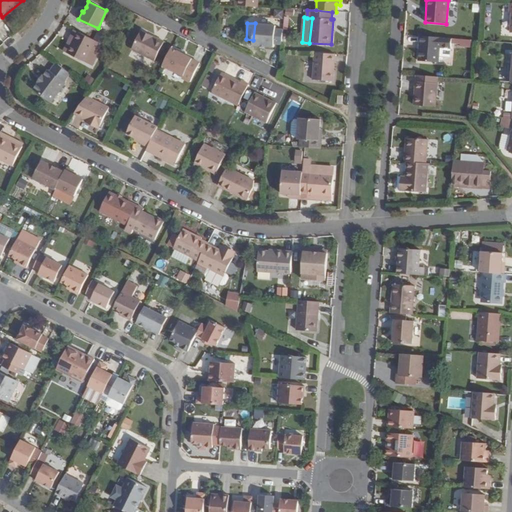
[(276,26),(255,23),(253,40),(253,45),(274,46),(274,44),(282,44),(283,29),(276,29),(276,26)]
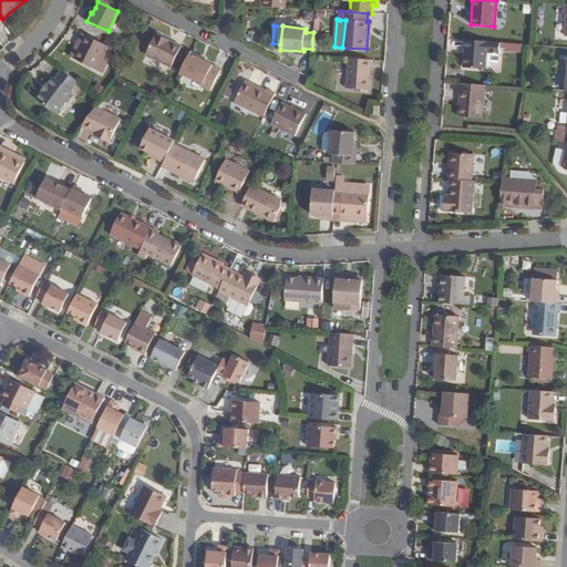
[(157,32),(146,53),(172,66),(183,45),(157,32)]
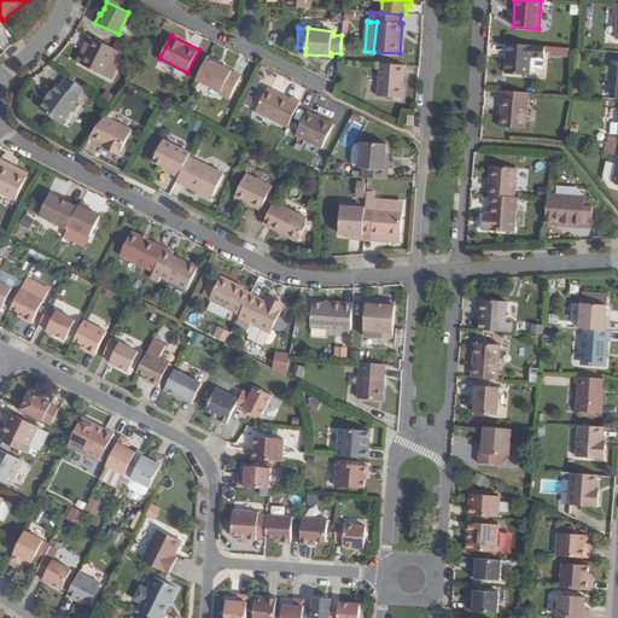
[(92,36),(80,62),(104,74),(116,48),(92,36)]
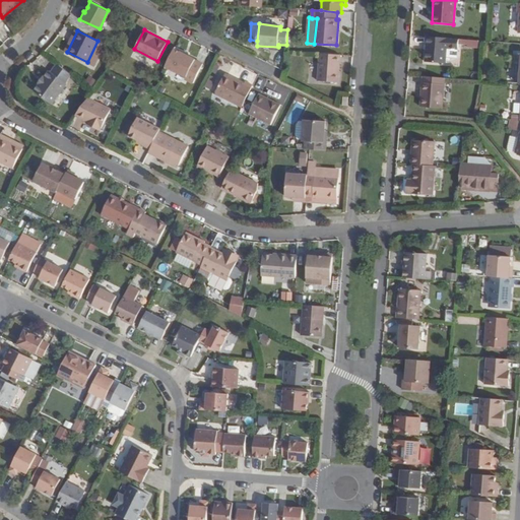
[(447,38),(427,37),(426,45),(428,45),(427,50),(426,50),(425,62),(445,63),(447,38)]
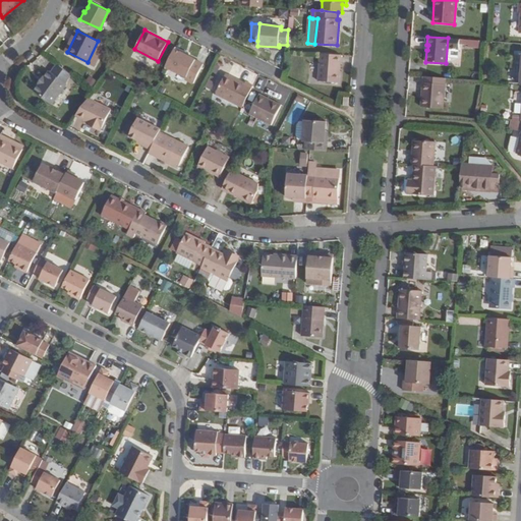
[(176,46),(166,65),(187,76),(185,80),(193,84),(204,63),(188,55),(182,52),(183,50),(176,46)]
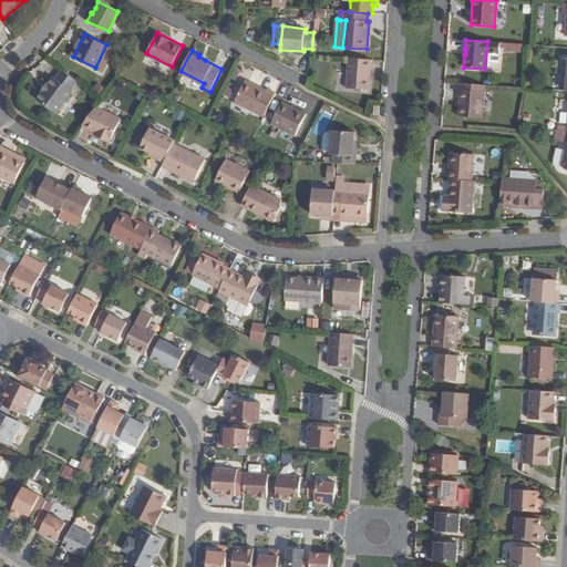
[(371,60),(349,58),(347,88),(369,90),(371,60)]
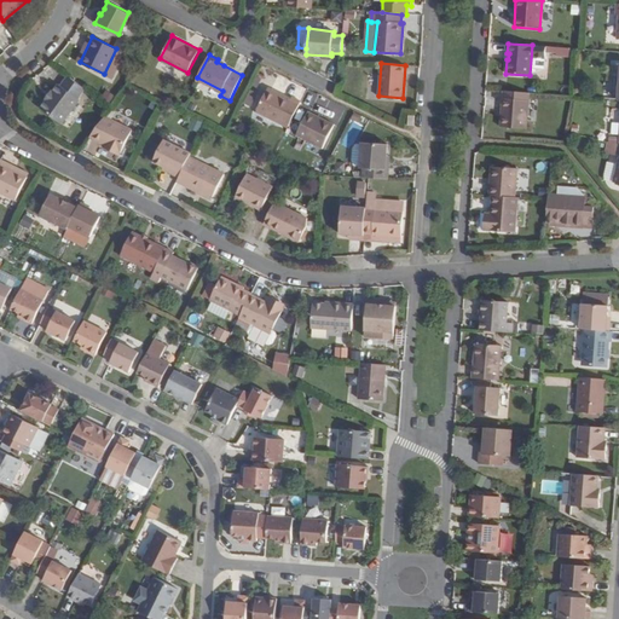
[(86,74),(84,82),(102,88),(104,80),(86,74)]
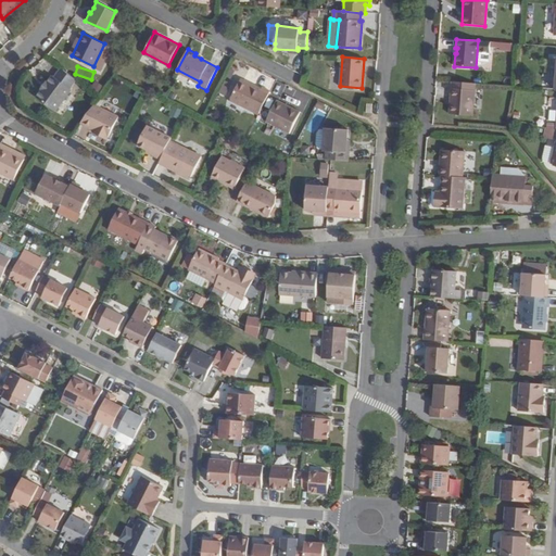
[(42,89),(36,97),(55,111),(72,89),(70,88),(77,78),(61,67),(55,76),(53,75),(48,81),(47,80),(40,88),(42,89)]
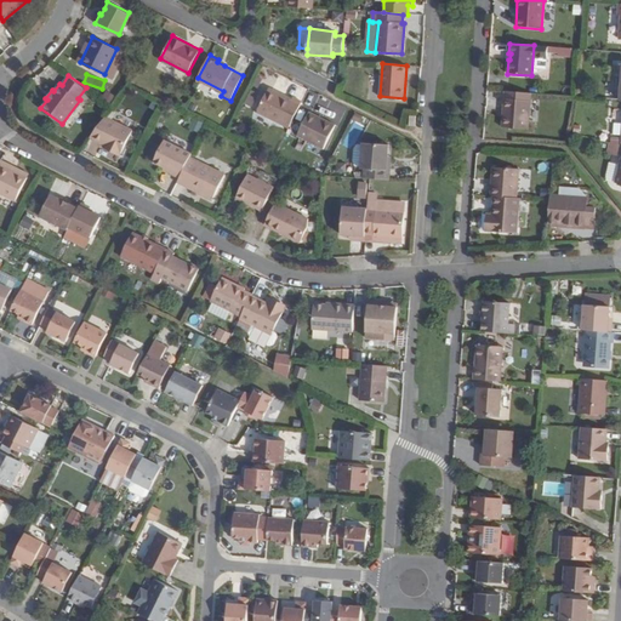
[(269,87),(257,110),(289,127),(302,102),(294,97),(292,100),(269,87)]
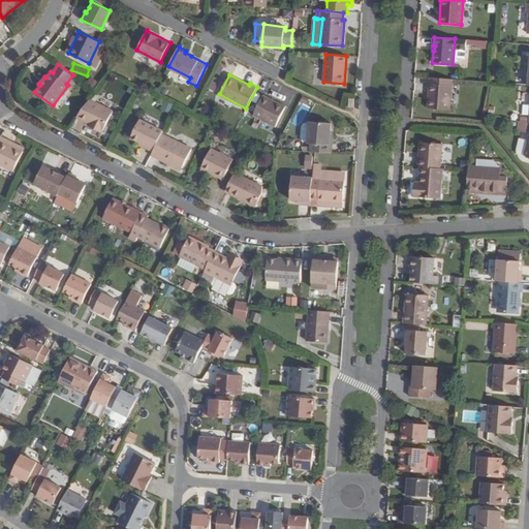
[(207,89),(213,92),(219,80),(212,76),(207,89)]
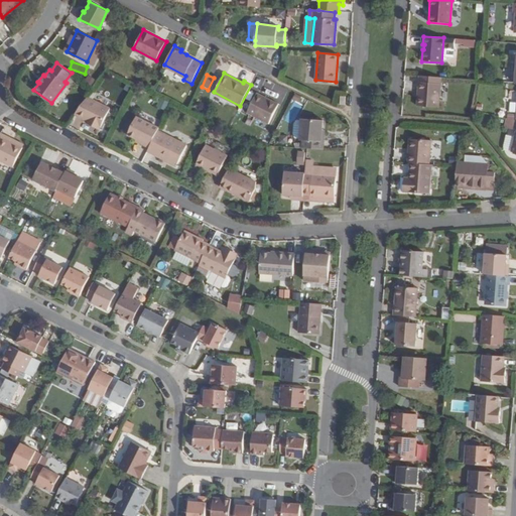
[(440,84),(419,83),(417,106),(438,108),(440,84)]
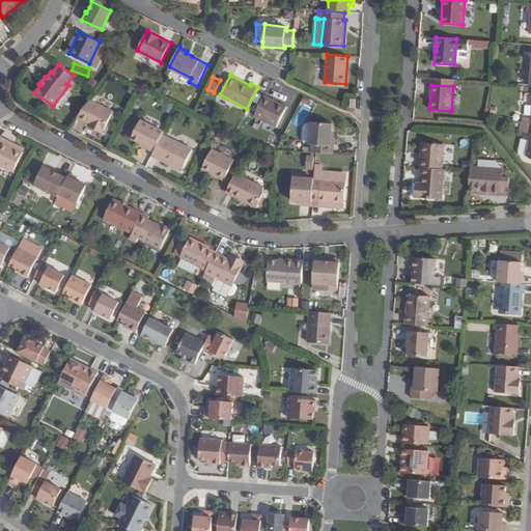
[(276,128),(286,108),(263,96),(254,116),(276,128)]
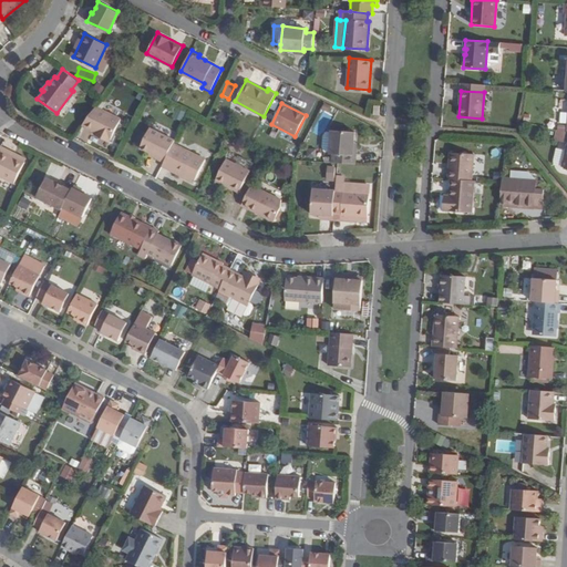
[(96,105),(82,125),(95,132),(100,134),(99,136),(110,142),(121,117),(96,105)]
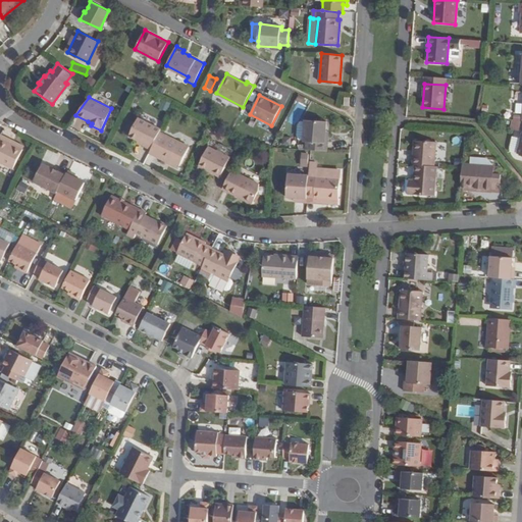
[(168,112),(170,103),(162,101),(159,110),(168,112)]
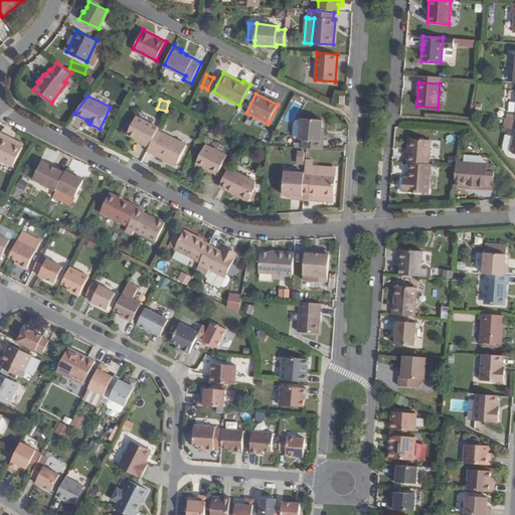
[(292,123),(301,104),(293,100),(284,119),(292,123)]
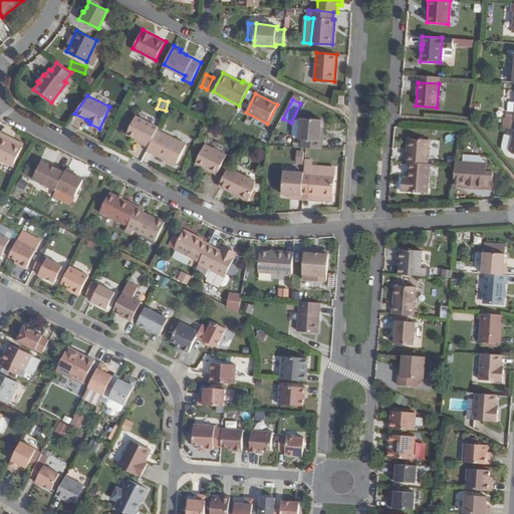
[(136,115),(127,134),(142,141),(141,143),(149,147),(158,130),(159,126),(136,115)]
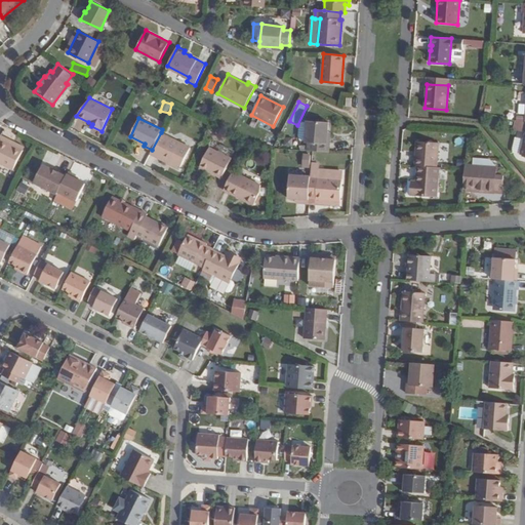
[(308,143),(307,151),(312,151),(328,153),(330,135),(327,135),(327,132),(328,122),(307,121),(307,122),(306,140),(305,143),(308,143)]
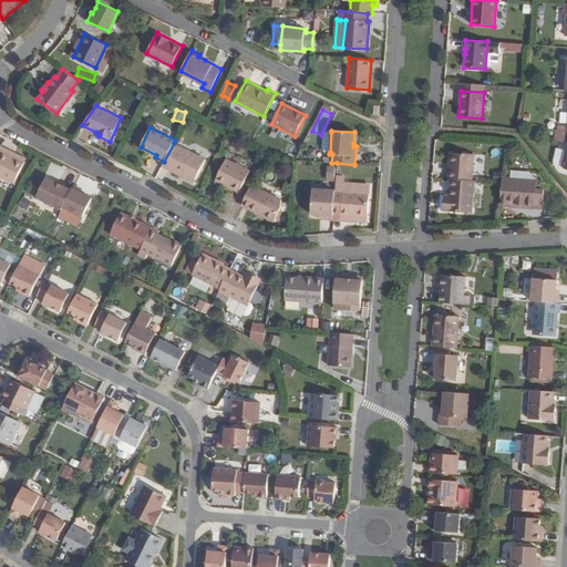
[(325,152),(330,152),(331,132),(326,132),(322,136),(322,147),(325,152)]
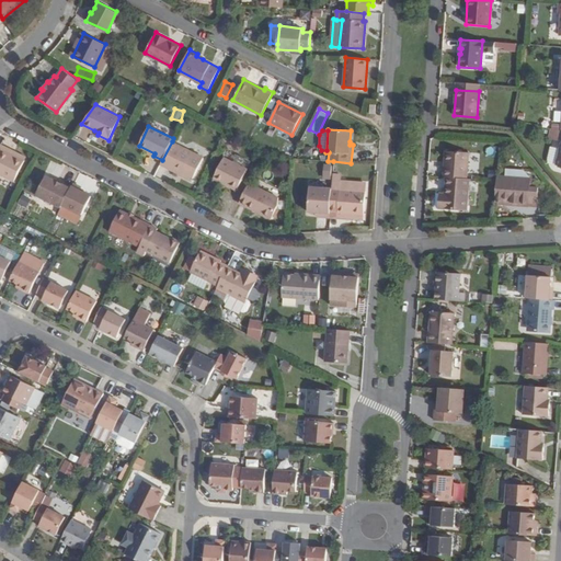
[(172,141),(160,163),(192,180),(204,158),(172,141)]
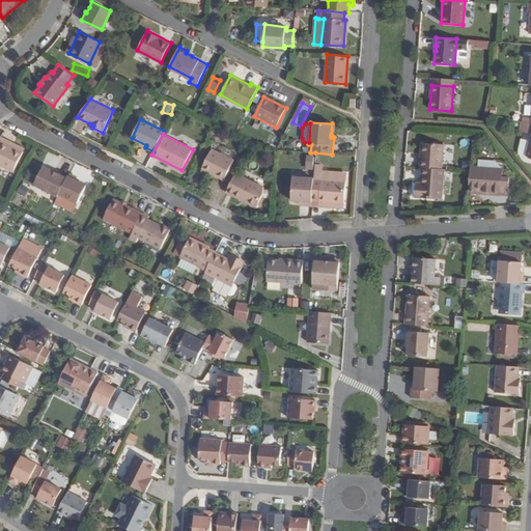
[(0,141),(0,164),(12,171),(23,151),(1,140),(0,141)]
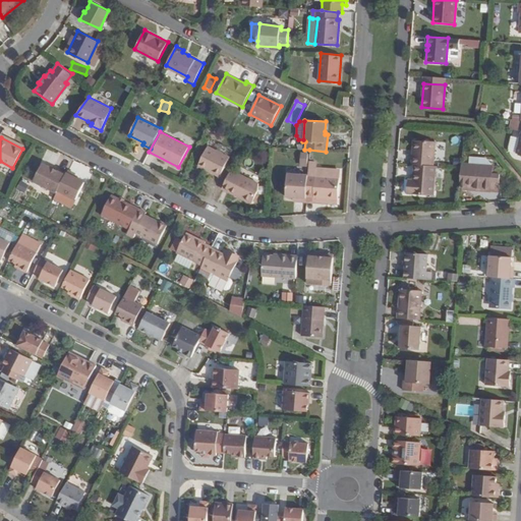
[(436,141),(413,139),(411,164),(414,164),(433,166),(436,141)]
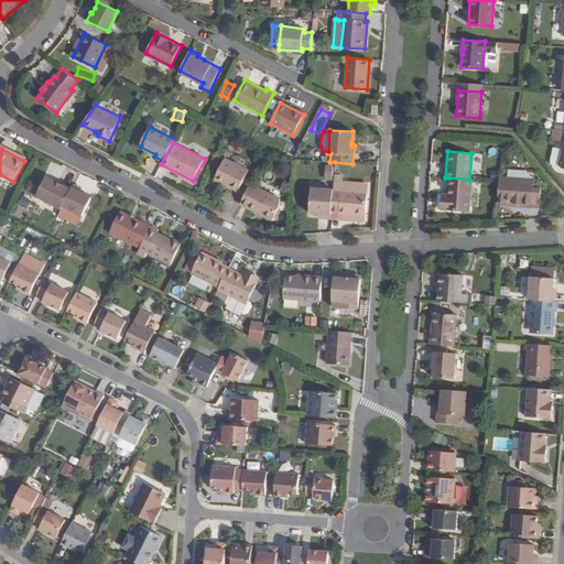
[(238,191),(249,170),(225,158),(214,180),(238,191)]
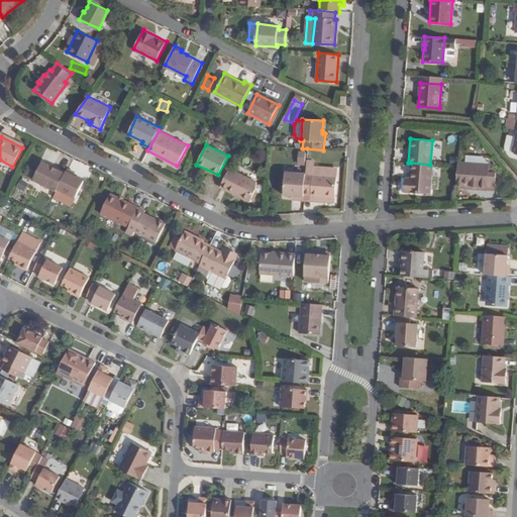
[(307,157),(306,171),(304,194),(311,194),(311,196),(335,198),(336,177),(313,175),(314,158),(307,157)]
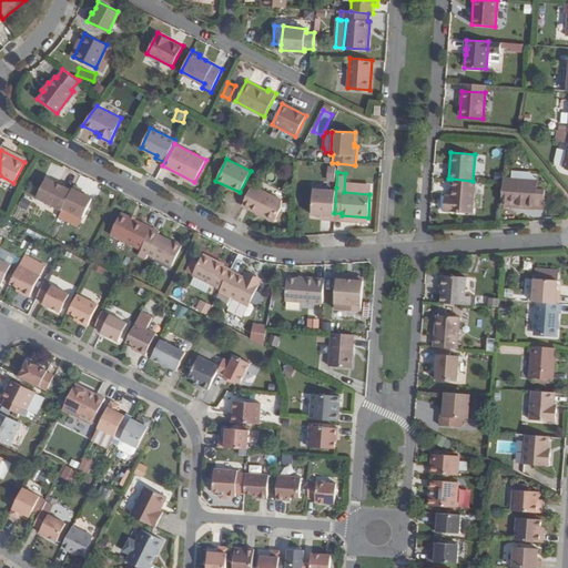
[(47,178),(37,198),(62,210),(63,208),(73,188),(63,183),(62,185),(56,182),(47,178)]
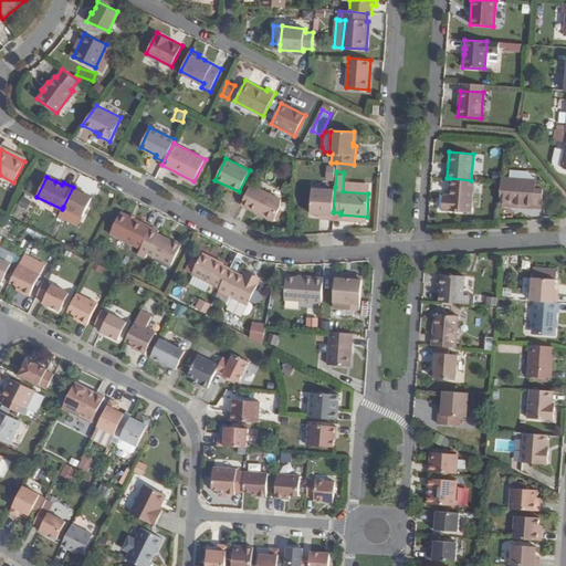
[(471,180),(450,178),(449,196),(446,196),(444,210),(471,212),(473,180),(471,180)]
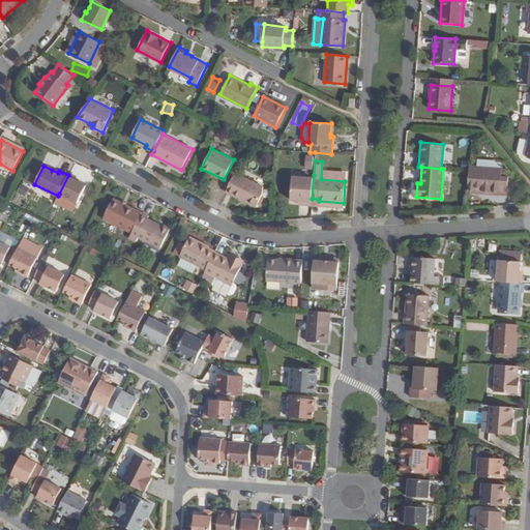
[(501,169),(469,167),(469,171),(467,190),(499,193),(507,193),(508,178),(500,177),(501,169)]
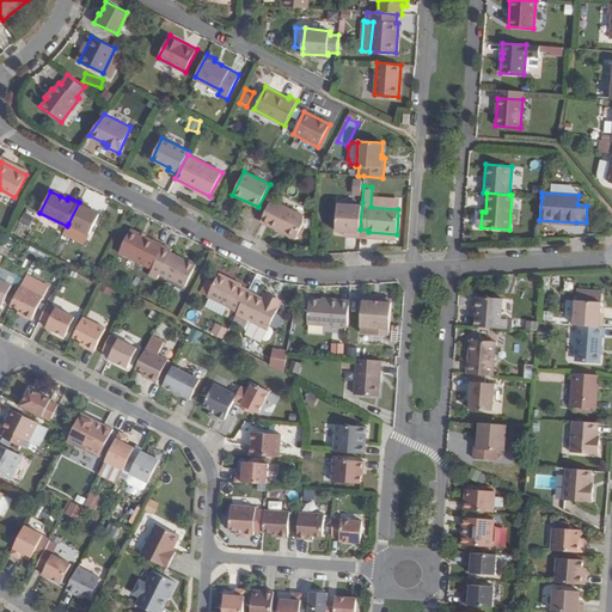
[(79,202),(68,224),(90,234),(99,213),(86,207),(89,203),(80,200),(79,202)]
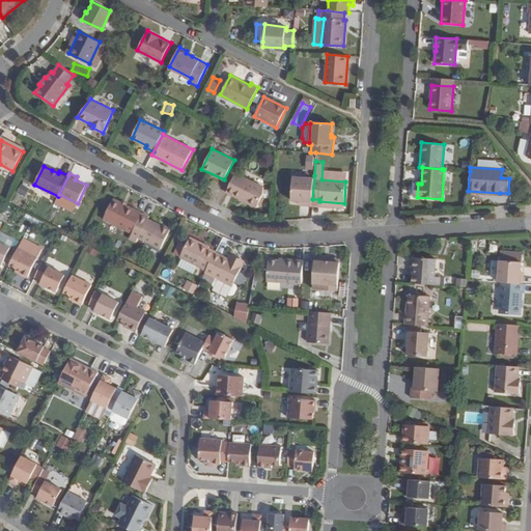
[(235,173),(226,192),(256,207),(263,194),(263,187),(235,173)]
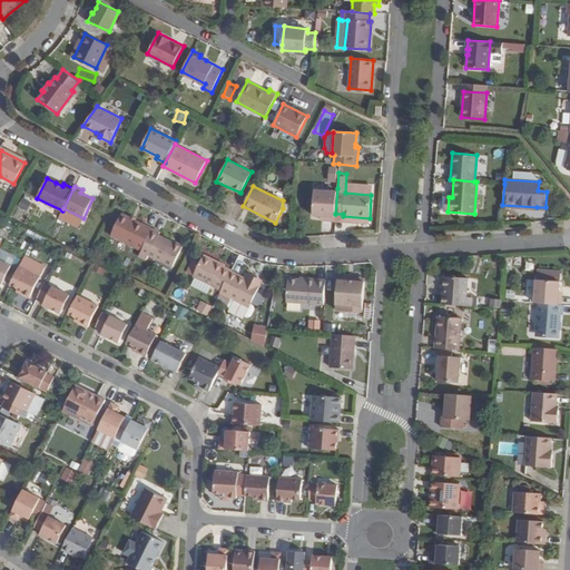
[(314,190),(313,215),(322,216),(326,216),(325,220),(334,220),(335,219),(335,214),(336,192),(314,190)]
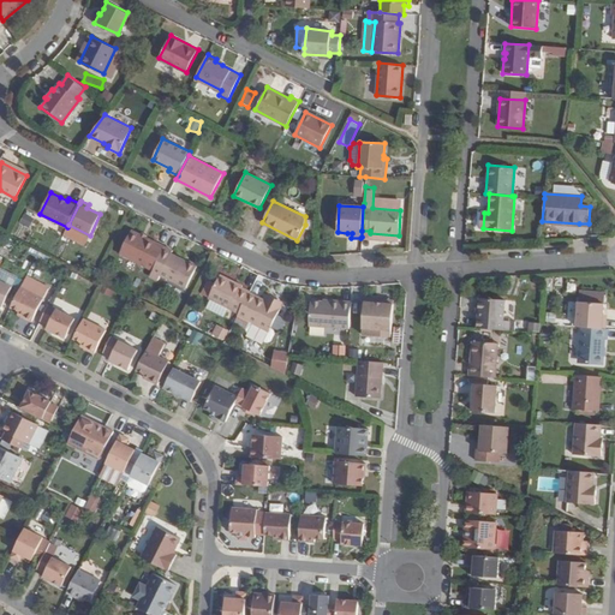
[(23,213),(21,224),(29,226),(33,215),(23,213)]
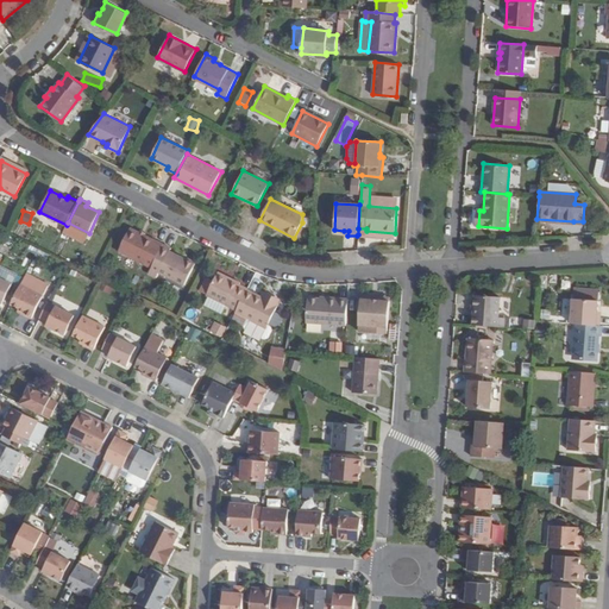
[(119,250),(152,267),(164,243),(131,226),(119,250)]
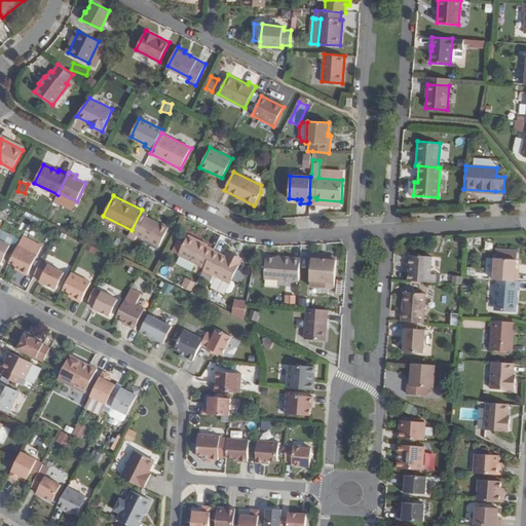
[(160,246),(170,227),(147,216),(138,234),(160,246)]
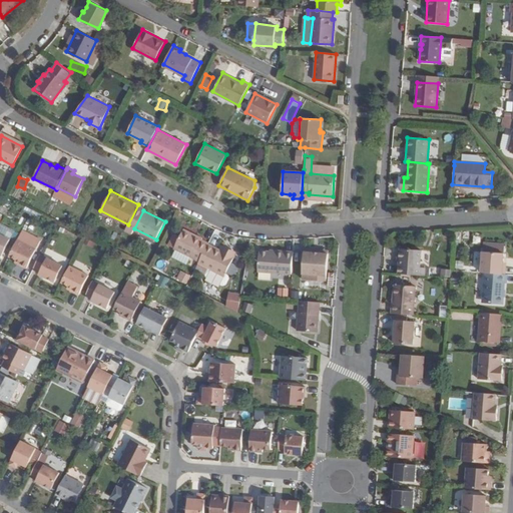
[(183,228),(173,247),(175,248),(189,257),(198,261),(207,243),(208,242),(201,239),(202,237),(183,228)]
